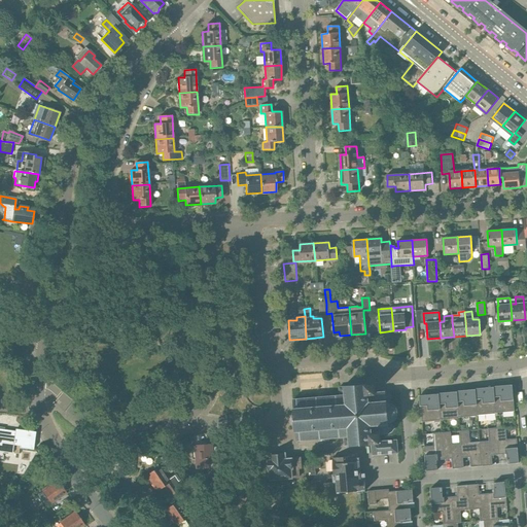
[(366,385),(366,384),(344,386),(344,387),(339,387),(340,396),(293,399),(294,409),(293,409),(295,432),(296,431),(296,442),(321,438),(321,442),(328,441),(328,438),(344,436),(344,446),(349,445),(350,447),(372,445),(373,455),(397,453),(396,441),(380,442),(380,434),(389,433),(389,432),(390,432),(391,432),(392,431),(393,430),(393,429),(393,428),(393,427),(392,425),(391,424),(389,424),(389,423),(392,422),(393,421),(394,420),(395,418),(396,417),(396,414),(396,411),(396,410),(395,408),(394,407),(393,406),(392,405),(389,403),(387,403),(387,401),(388,401),(389,400),(389,399),(390,398),(390,397),(390,396),(389,394),(388,393),(387,393),(385,393),(385,392),(376,393),(375,385),(366,385)]
